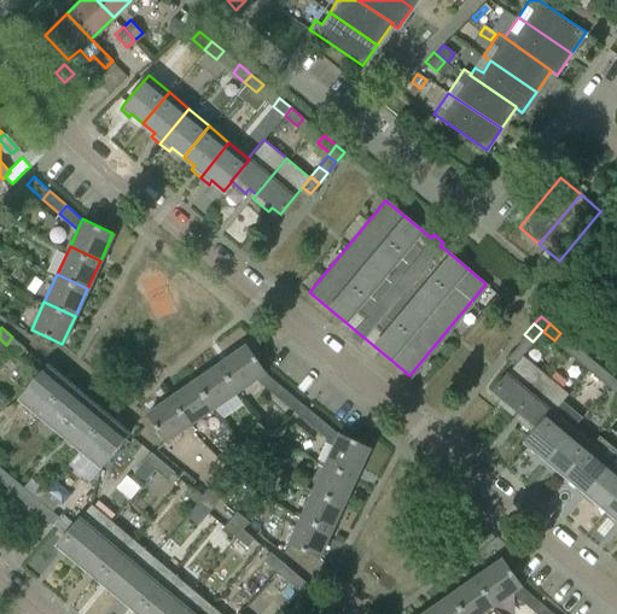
[(533,341),(524,334),(516,346),(523,352),(533,341)]
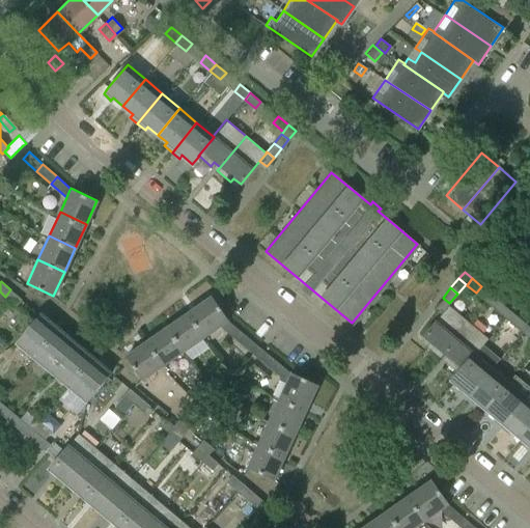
[(10,289),(5,297),(16,305),(21,298),(10,289)]
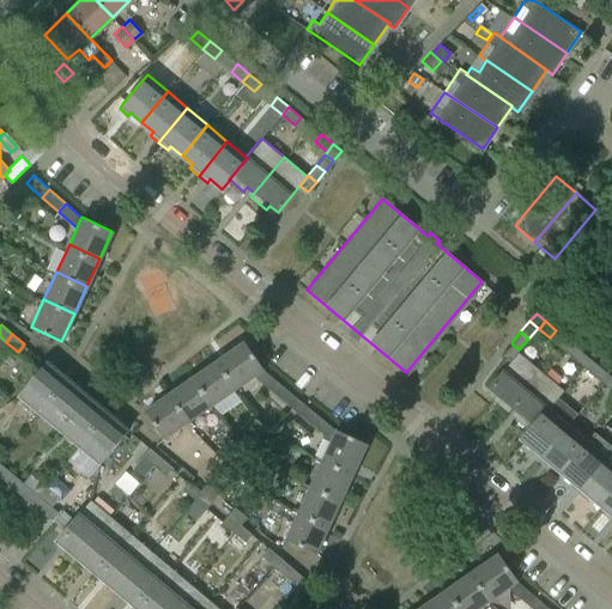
[(243,341),(218,358),(237,385),(253,375),(262,369),(243,341)]
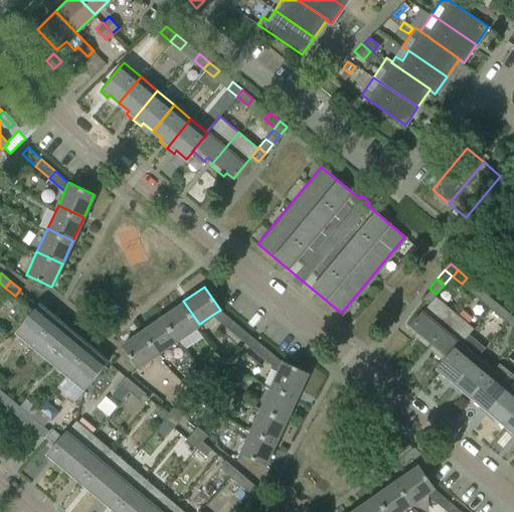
[(435,295),(435,296),(436,294),(430,289),(427,290),(421,298),(427,303),(435,295)]
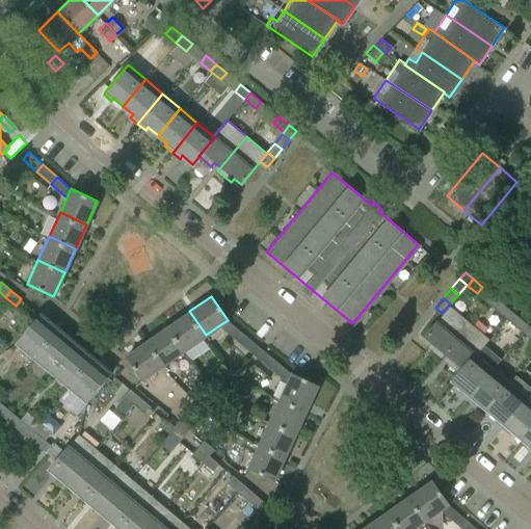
[(495,309),(504,317),(510,310),(500,301),(495,309)]
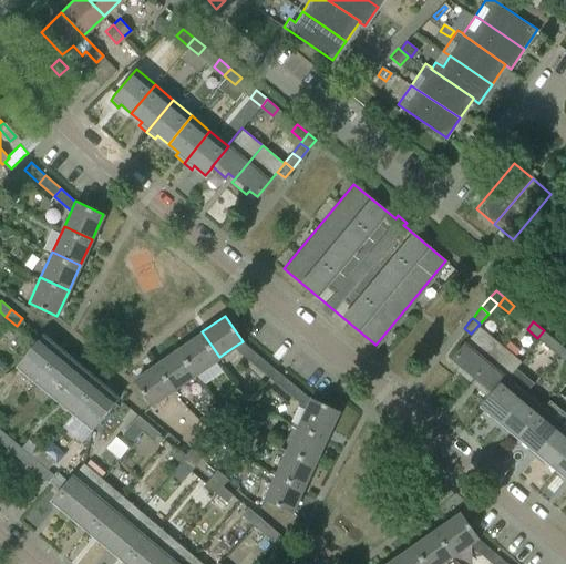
[(471,334),(451,358),(458,365),(454,369),(469,381),(472,377),(472,376),(500,342),(479,326),(479,325),(471,334)]
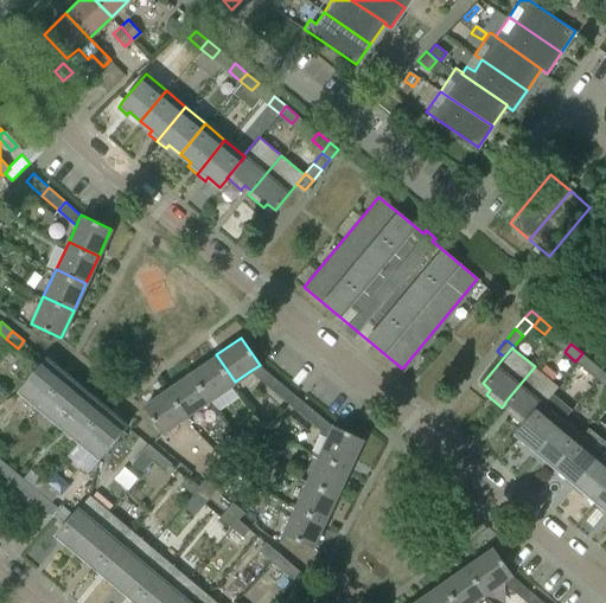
[(582,353),(575,361),(588,371),(594,364),(582,353)]
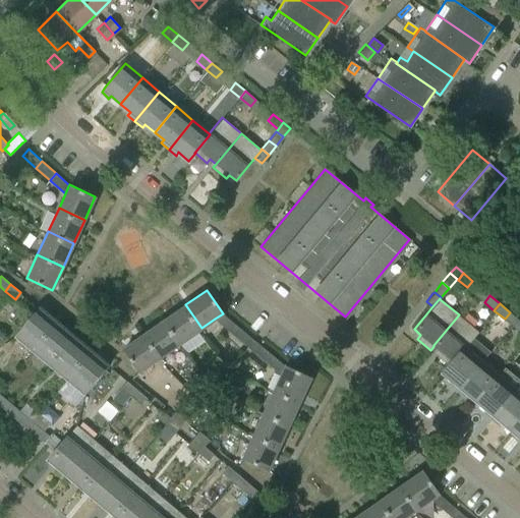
[(185,304),(165,320),(180,343),(201,328),(185,304)]
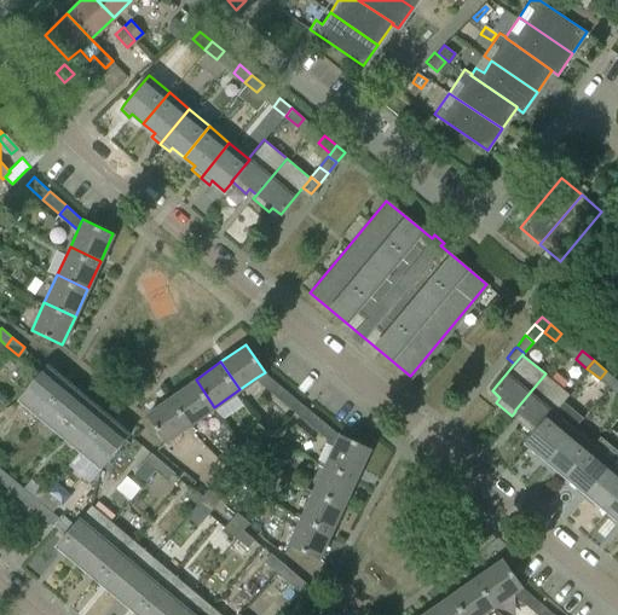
[(18,398),(39,416),(68,382),(46,365),(18,398)]
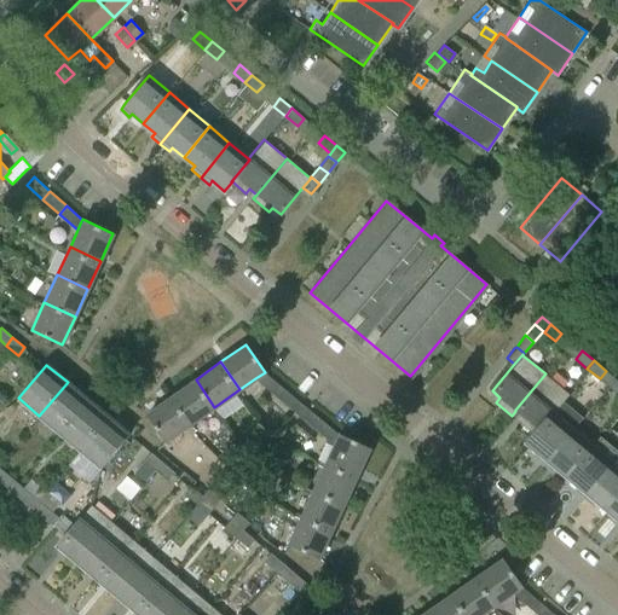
[(265,372),(255,378),(269,389),(276,381),(265,372)]
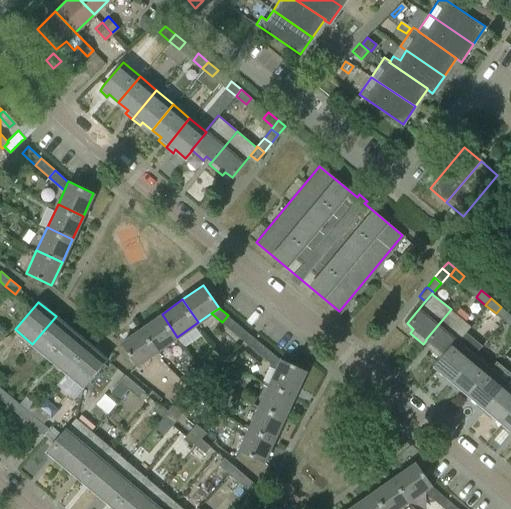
[(451,309),(426,339),(426,340),(432,345),(429,348),(440,358),(441,359),(456,341),(470,325),(451,309)]
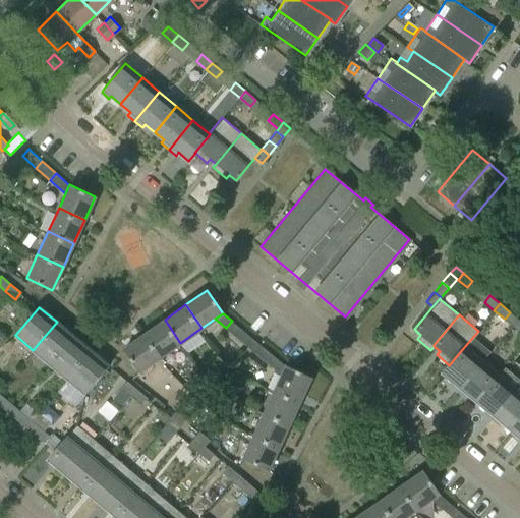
[(165,320),(143,334),(160,357),(180,343),(165,320)]
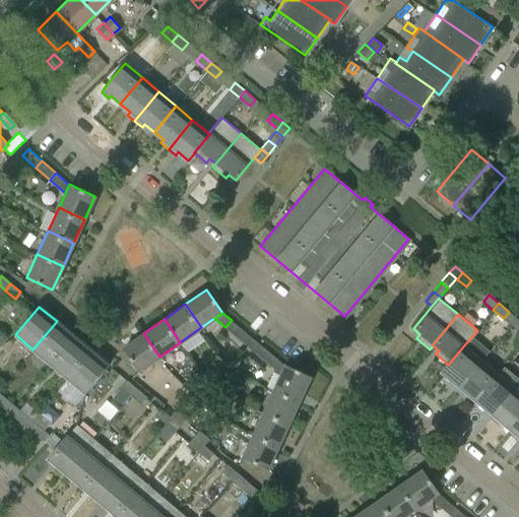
[(241,328),(232,320),(225,327),(235,335),(241,328)]
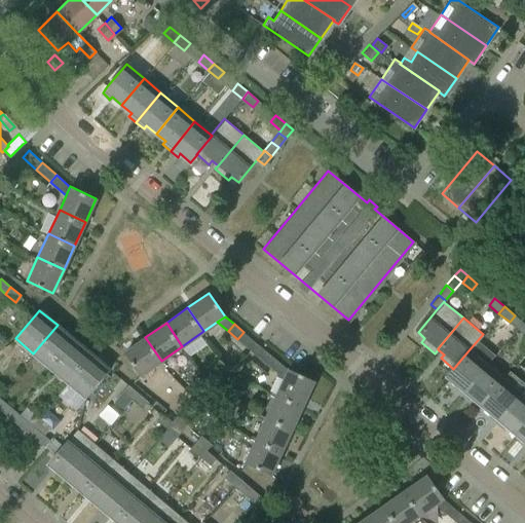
[(33,353),(50,368),(74,339),(58,325),(33,353)]
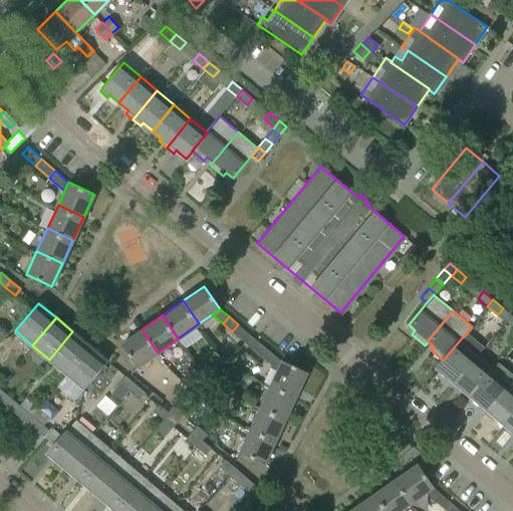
[(238,324),(232,331),(241,338),(247,331),(238,324)]
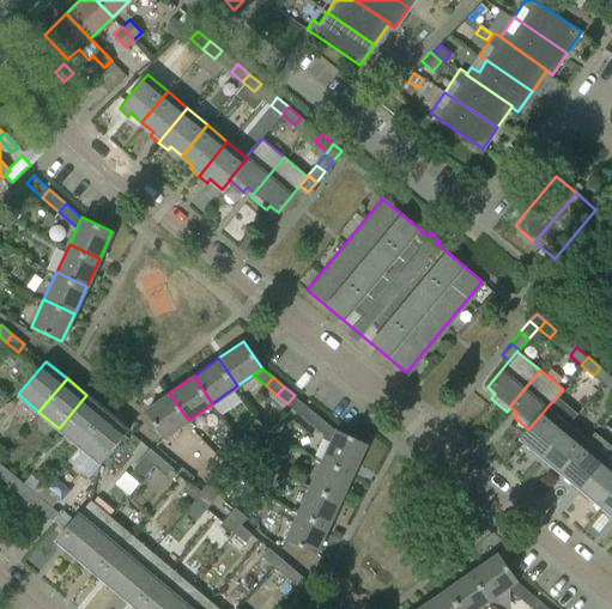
[(188,420),(169,393),(144,410),(163,437),(188,420)]
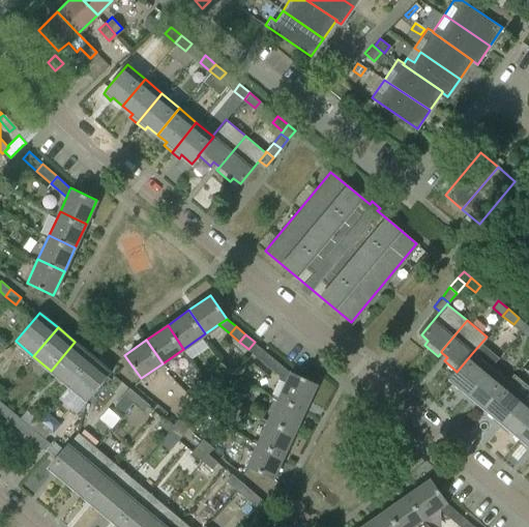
[(51,371),(68,385),(92,356),(75,342),(51,371)]
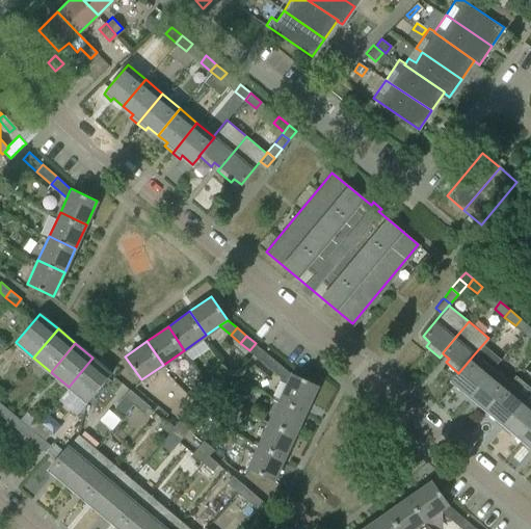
[(257,358),(287,382),(291,373),(263,350),(257,358)]
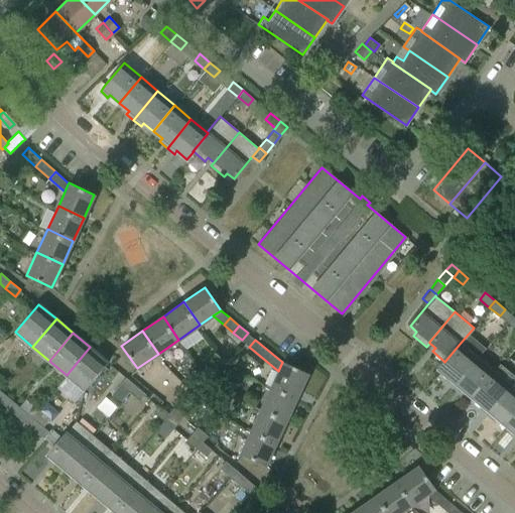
[(443,361),(437,369),(447,377),(444,380),(452,385),(476,357),(460,344),(444,362),(443,361)]
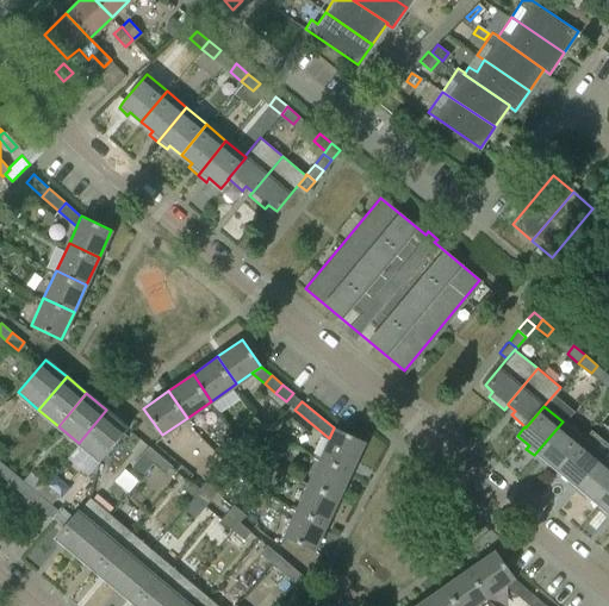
[(106,410),(79,443),(99,460),(126,426),(106,410)]
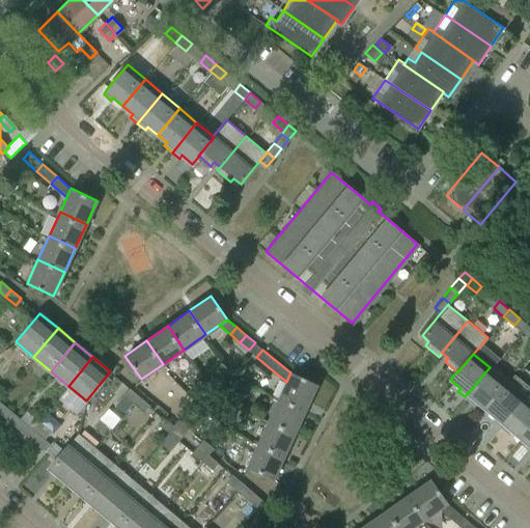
[(490,367),(465,396),(473,404),(475,400),(484,408),(506,382),(490,367)]
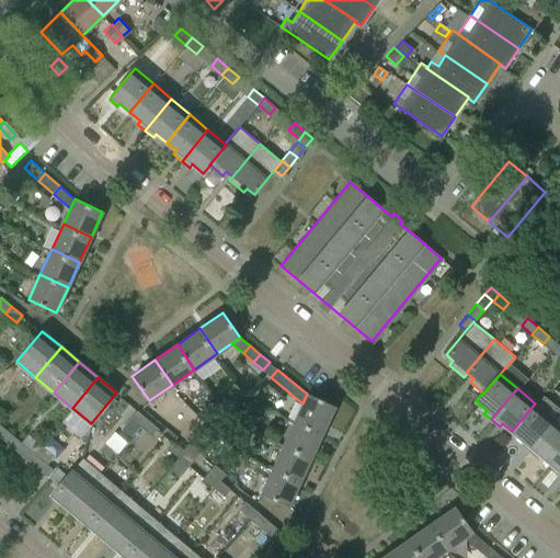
[(303,403),(295,419),(323,431),(334,406),(307,394),(303,403)]
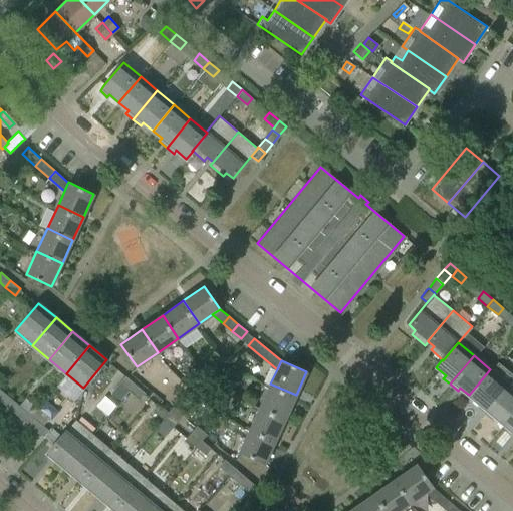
[(490,369),(469,395),(479,404),(476,407),(483,412),(507,382),(512,375),(512,374),(497,361),(490,369)]
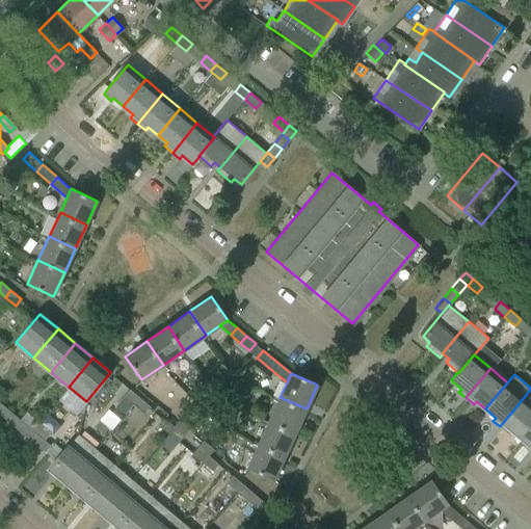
[(133,402),(133,403),(139,397),(129,388),(123,395),(133,402)]
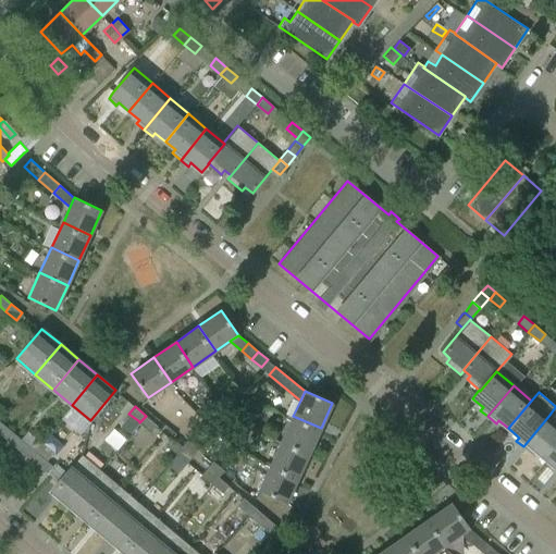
[(128,414),(123,420),(133,429),(139,421),(128,414)]
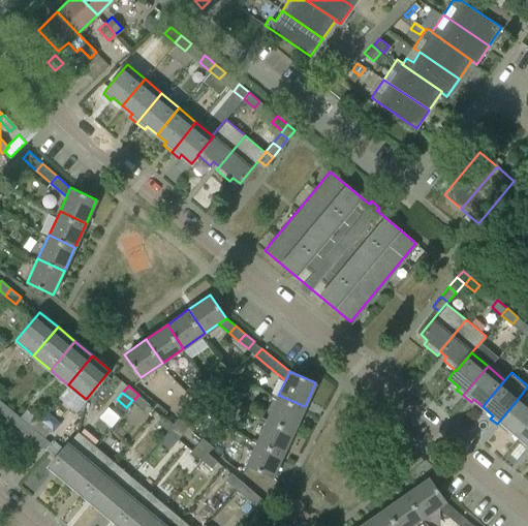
[(527,399),(522,394),(497,424),(505,431),(507,428),(517,435),(527,421),(527,399)]
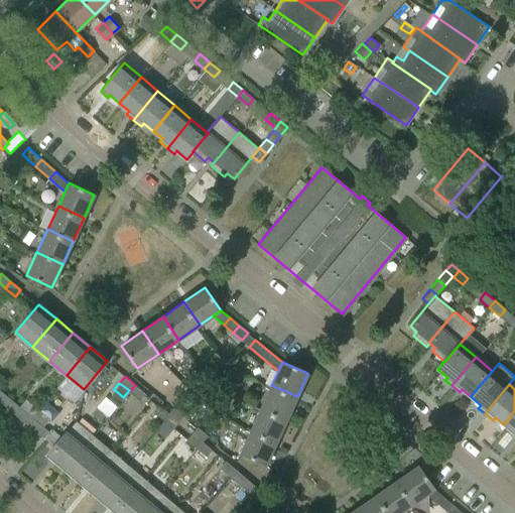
[(135,385),(129,391),(139,399),(145,393),(135,385)]
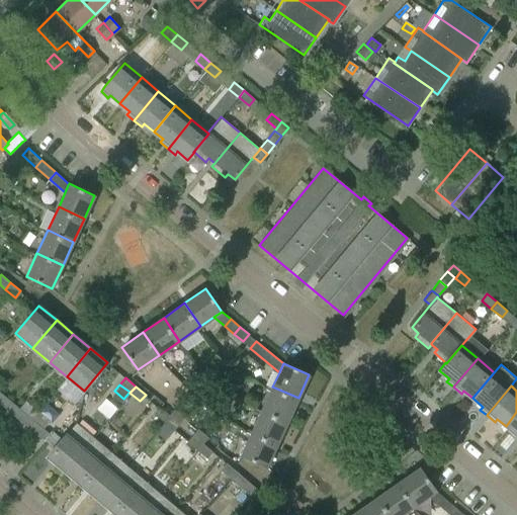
[(272,387),(262,410),(287,421),(298,398),(272,387)]
